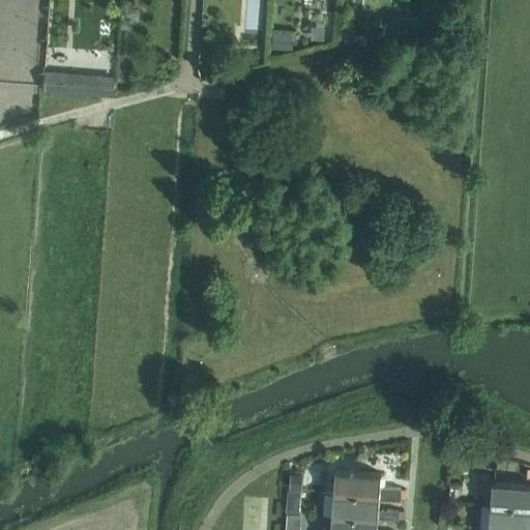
[(138,9),(126,8),(125,16),(138,17),(138,9)]
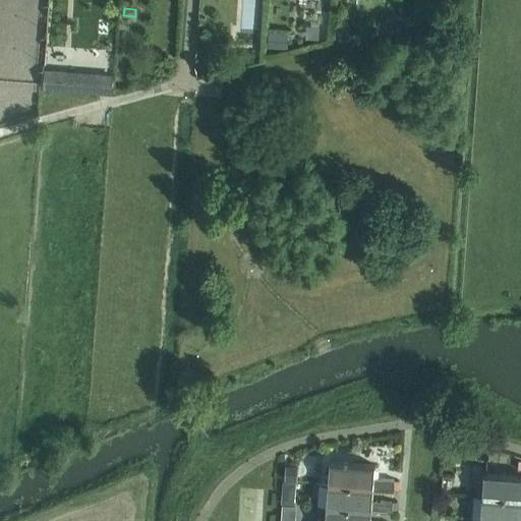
[(319,24),(306,24),(306,39),(319,40),(319,24)]
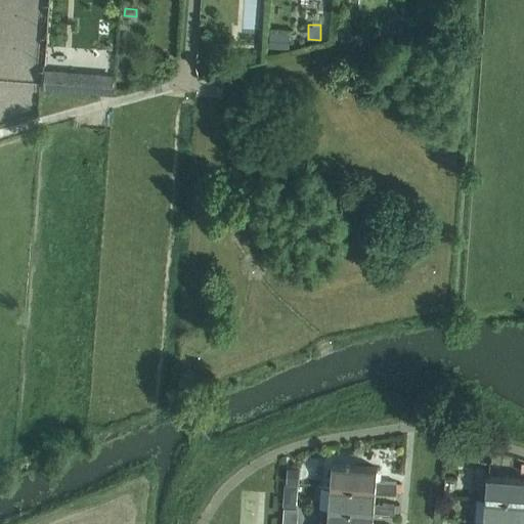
[(289,33),(269,33),(269,49),(289,49),(289,33)]
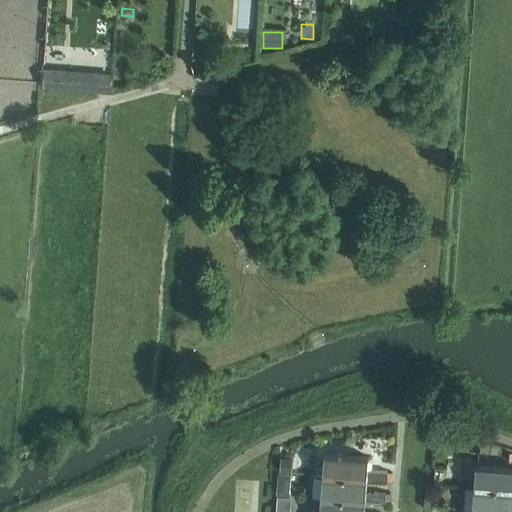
[(250,53),(238,52),(238,61),(250,61),(250,53)]
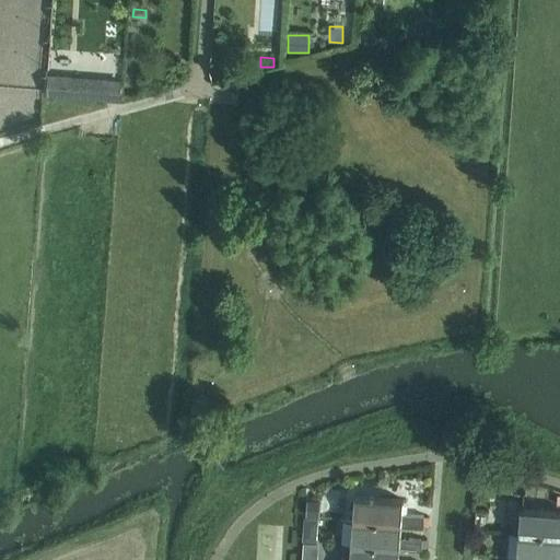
[(47,74),(46,95),(89,98),(91,78),(47,74)]
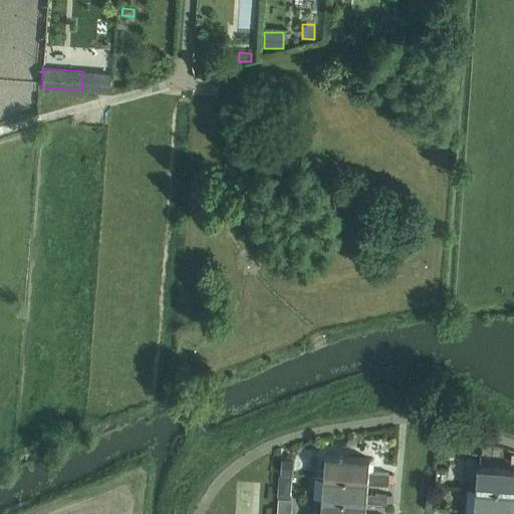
[(83,71),(81,90),(109,92),(111,73),(83,71)]
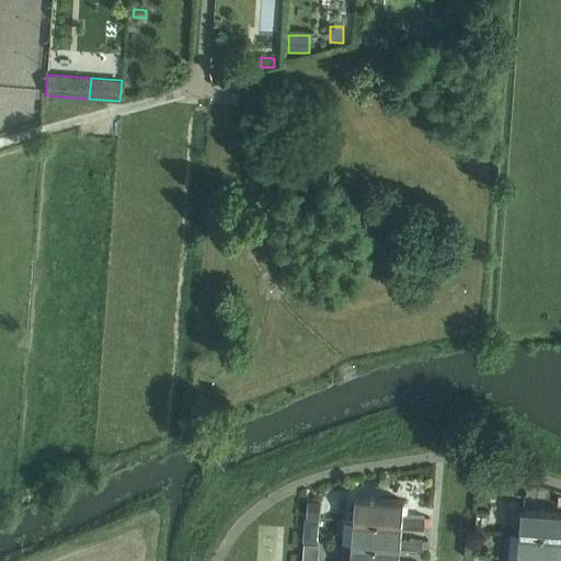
[(354,497),(353,522),(402,526),(401,527),(430,529),(431,517),(402,515),(403,501),(354,497)]
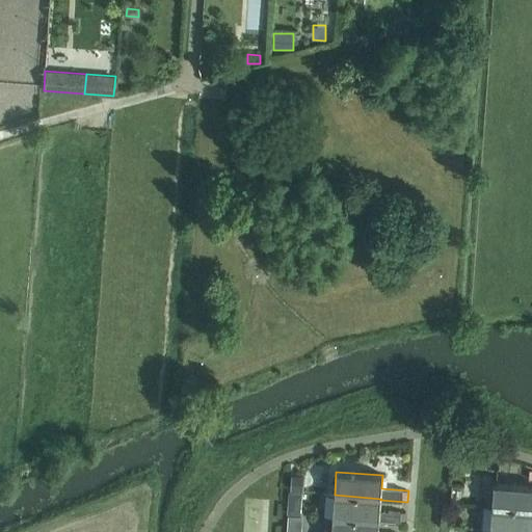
[(306,477),(294,476),(293,491),(304,491),(306,477)]
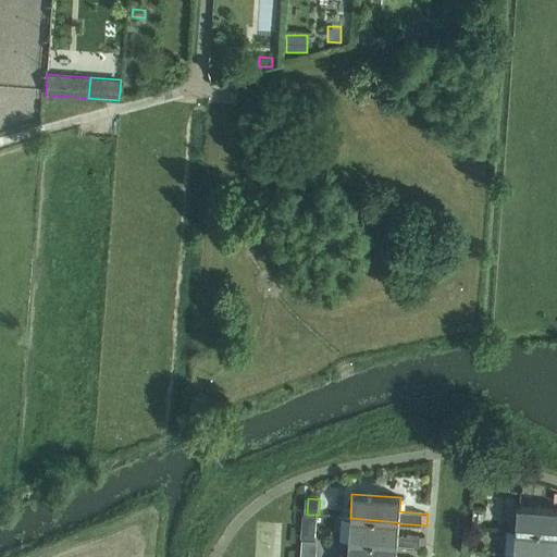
[(556,510),(517,507),(515,531),(556,534),(556,510)]
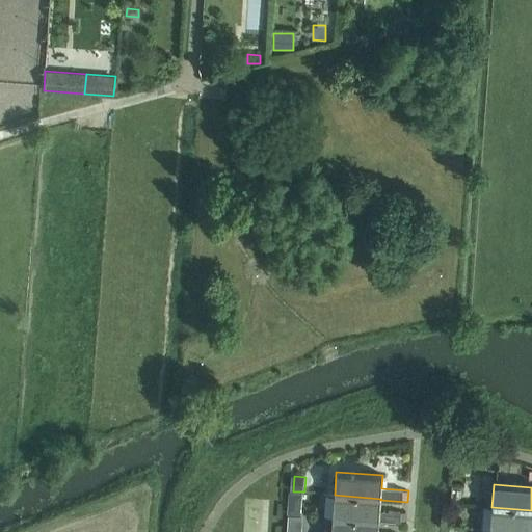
[(293,494),(291,514),(303,515),(306,495),(293,494)]
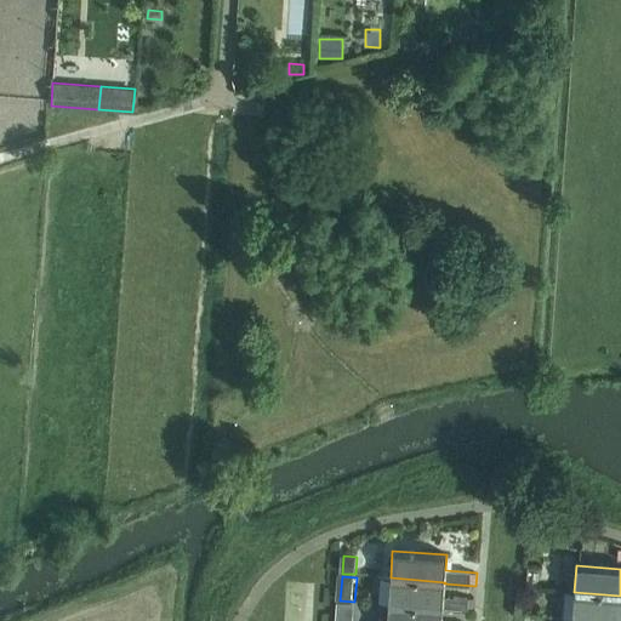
[(391,577),(388,605),(443,609),(443,610),(466,611),(474,613),(476,599),(443,597),(444,584),(445,582),(391,577)]
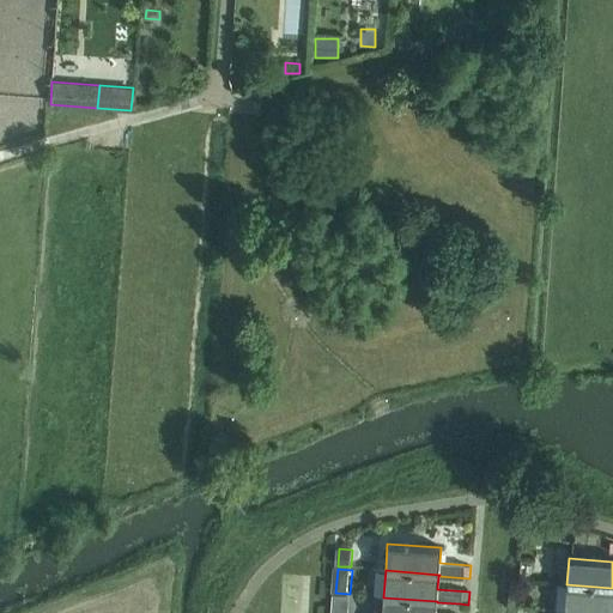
[(612,612),(612,588),(566,584),(565,611),(595,612),(612,612)]
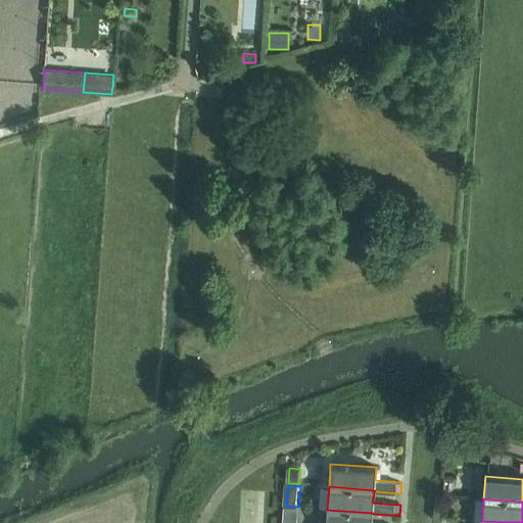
[(286,508),(284,522),(296,522),(298,509),(286,508)]
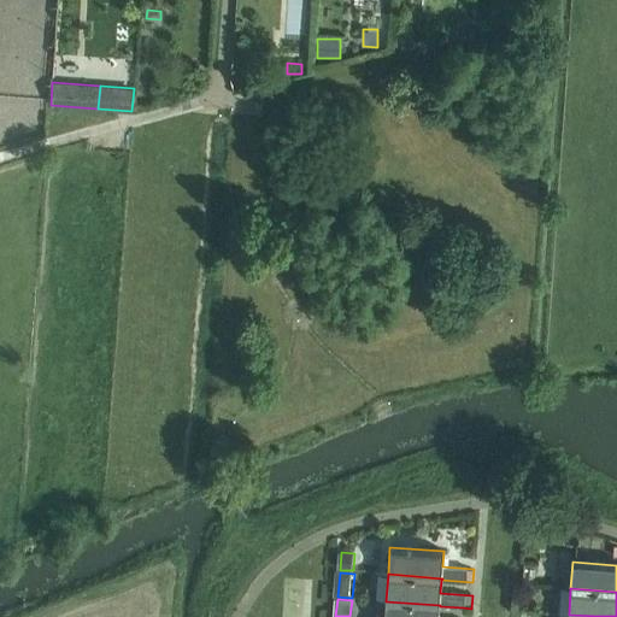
[(386,601),(385,616),(438,616),(439,606),(440,606),(440,605),(386,601)]
